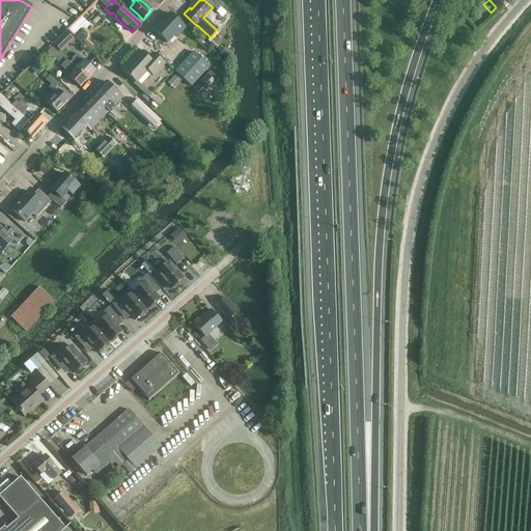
[(186,28),(177,21),(170,14),(162,23),(163,24),(156,31),(155,30),(154,31),(167,44),(174,35),(176,37),(186,28)]
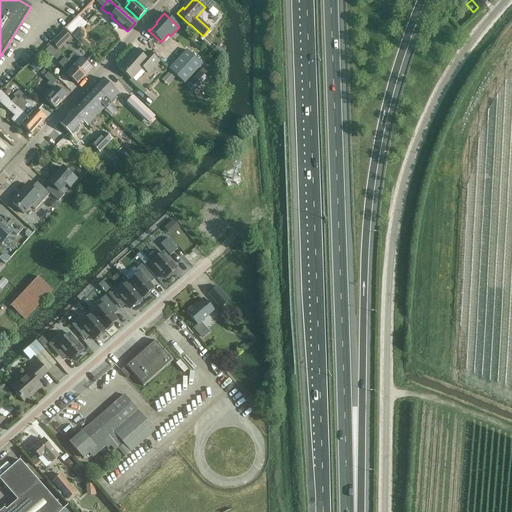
[(58,50),(71,39),(64,31),(51,43),(58,50)]
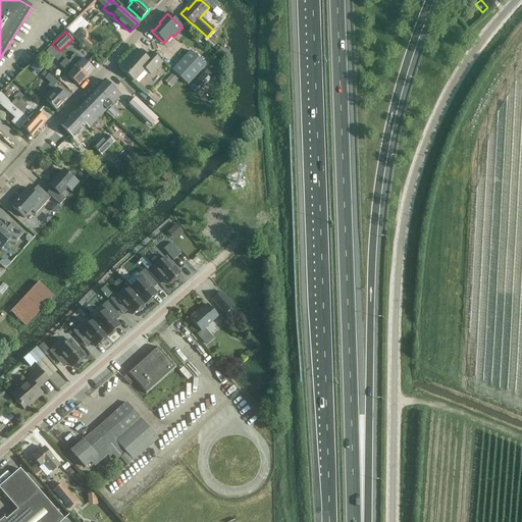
[(51,58),(52,57),(57,62),(62,57),(51,47),(45,53),(51,58)]
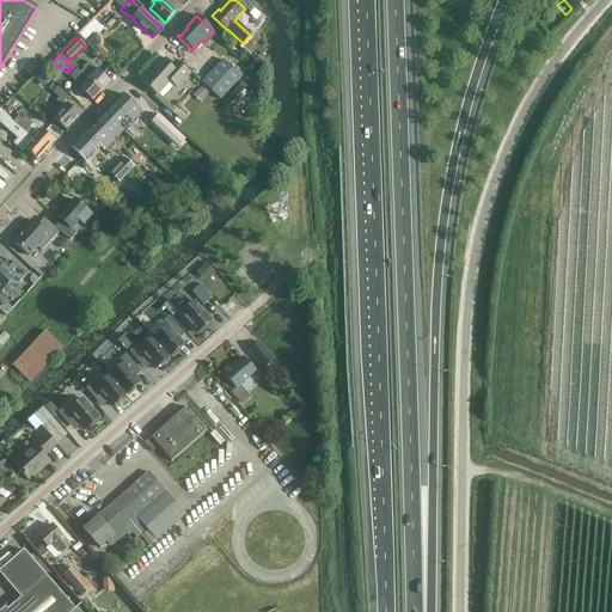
[(157,96),(170,81),(177,87),(189,74),(176,63),(171,69),(160,60),(153,67),(155,68),(142,83),(157,96)]
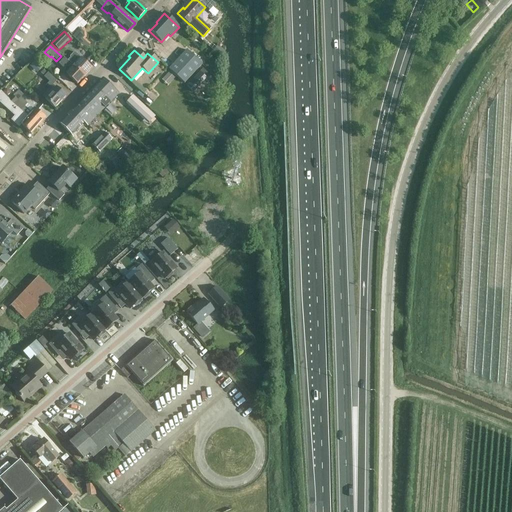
[(187,51),(169,69),(184,84),(202,65),(187,51)]
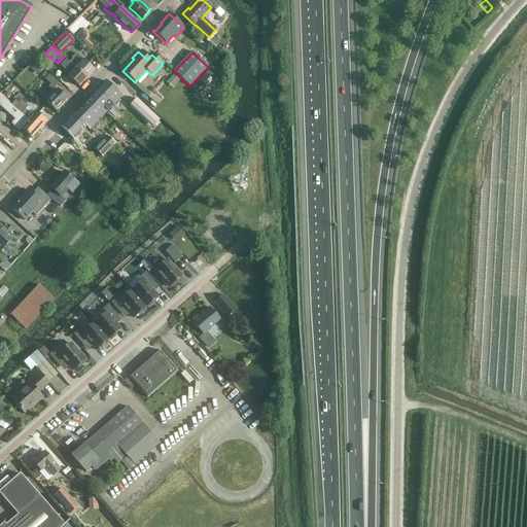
[(70,63),(88,79),(95,71),(83,61),(76,55),(71,60),(72,61),(70,63)]
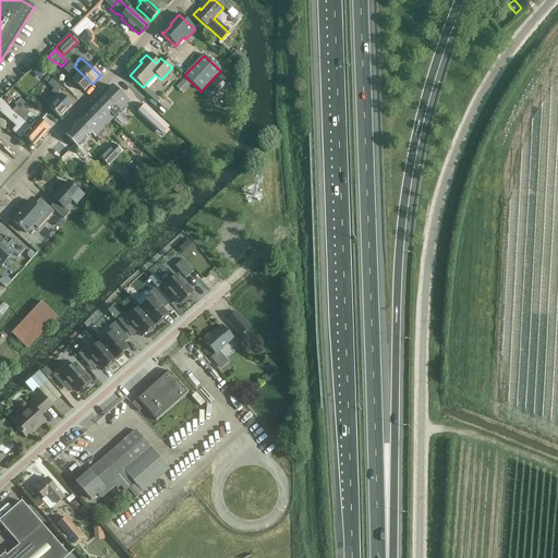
[(72,82),(76,85),(84,93),(93,84),(74,67),(70,63),(63,70),(71,76),(74,73),(77,76),(72,82)]
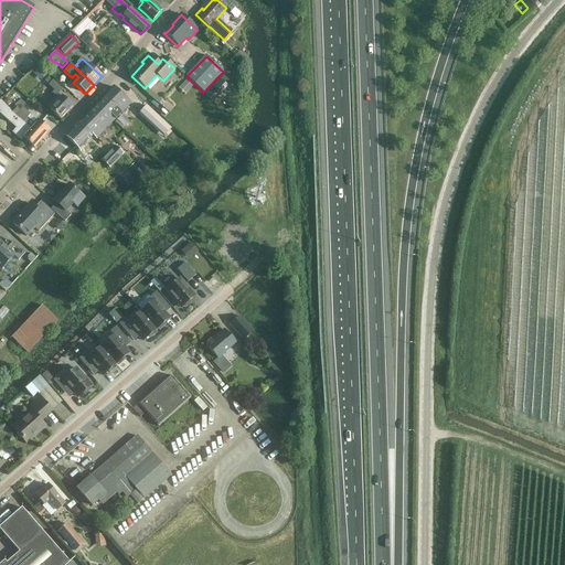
[(224,76),(206,95),(213,102),(227,86),(226,85),(230,81),(224,76)]
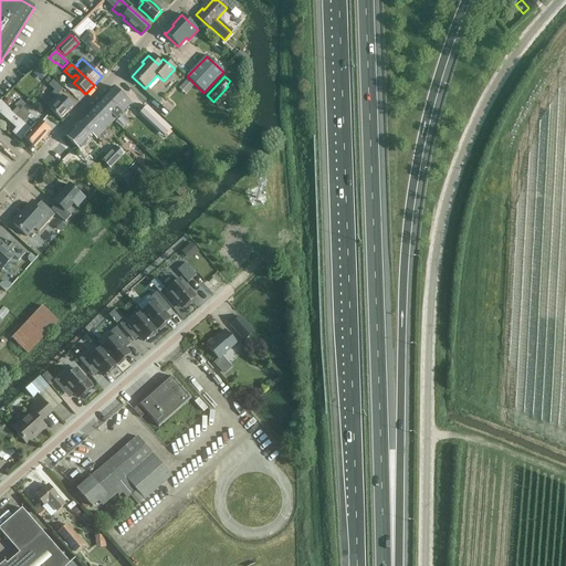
[(46,107),(52,113),(61,121),(72,107),(59,95),(62,90),(53,81),(53,82),(49,77),(44,82),(49,86),(54,92),(51,96),(54,100),(46,107)]
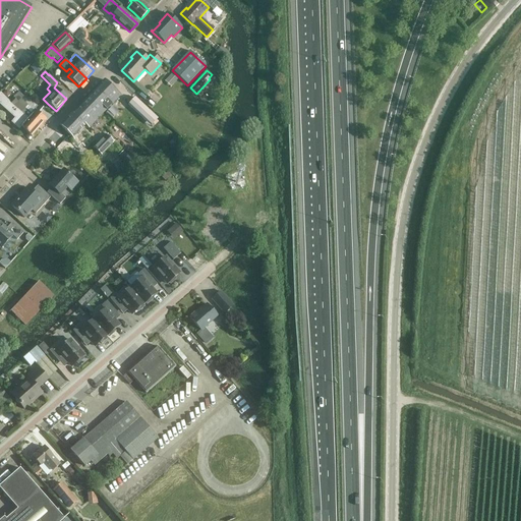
[(60,126),(67,133),(73,138),(85,125),(89,128),(120,96),(104,80),(60,126)]
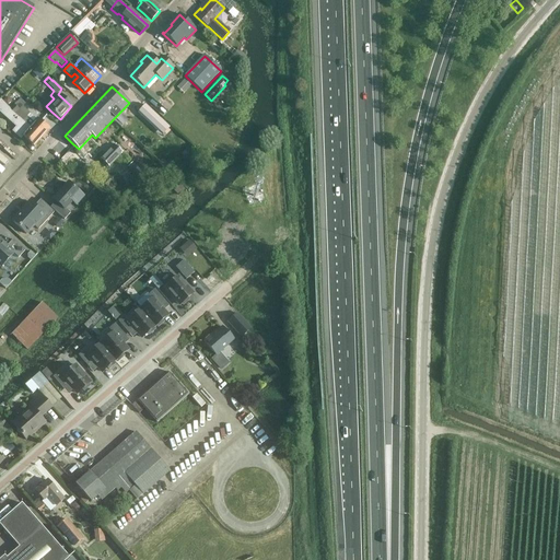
[(8,96),(2,102),(8,106),(12,101),(8,96)]
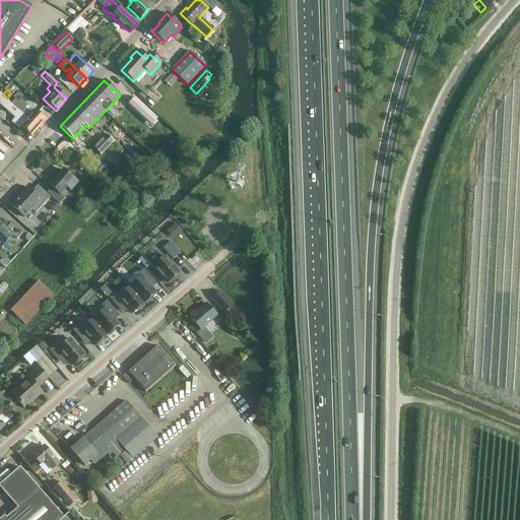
[(9,102),(9,103),(18,110),(27,119),(33,115),(30,114),(33,111),(27,107),(28,106),(26,105),(21,100),(24,98),(19,92),(17,93),(9,102)]
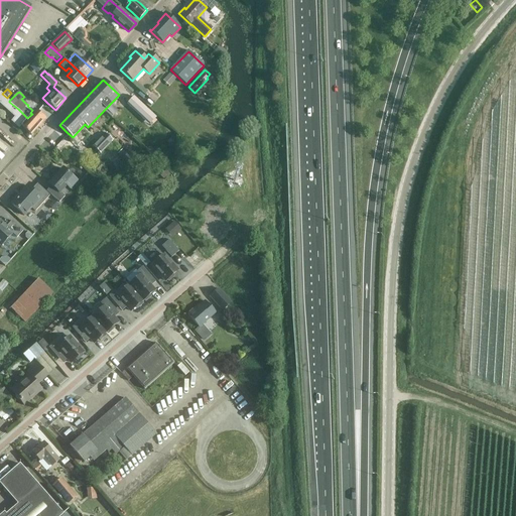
[(0,93),(0,103),(13,115),(15,117),(11,122),(15,125),(19,129),(21,127),(24,129),(31,136),(38,128),(27,118),(18,109),(9,102),(9,101),(0,93)]
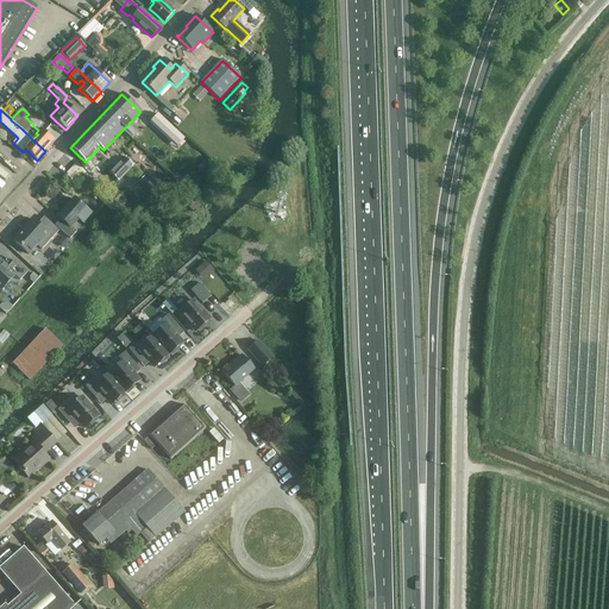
[(170,112),(165,118),(176,129),(182,123),(171,112),(170,112)]
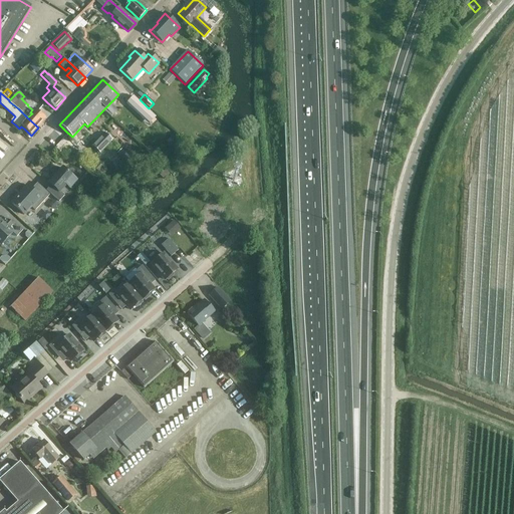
[(27,117),(38,127),(46,118),(35,109),(32,113),(27,117)]
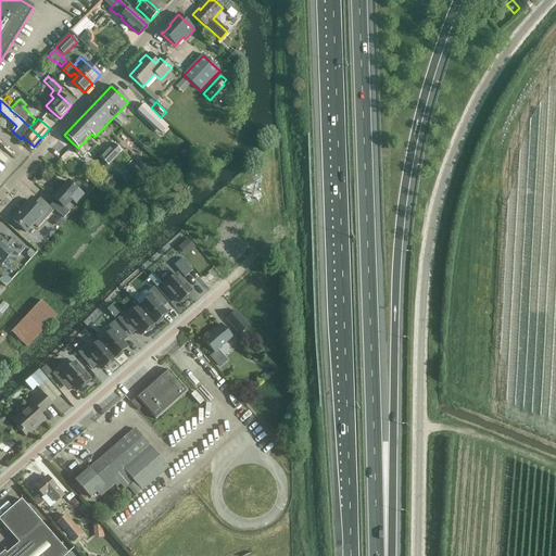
[(100,158),(108,165),(121,151),(112,143),(100,158)]
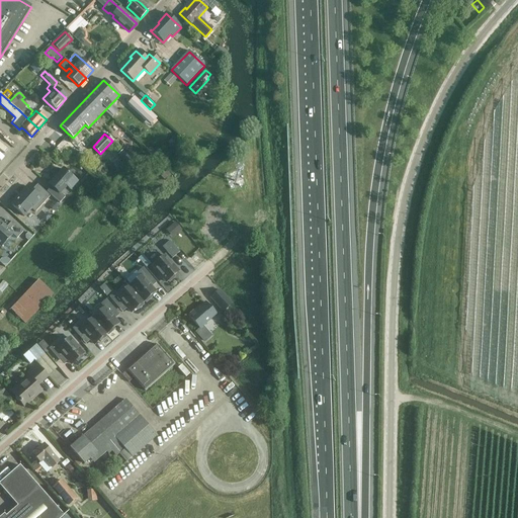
[(122,151),(118,156),(130,167),(135,162),(122,151)]
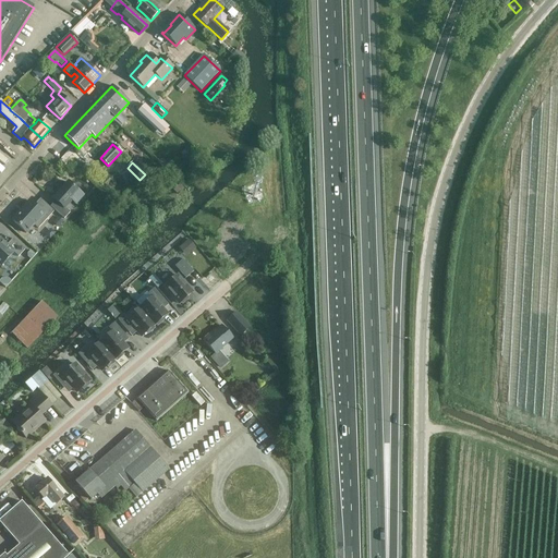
[(177,182),(170,187),(178,196),(184,190),(177,182)]
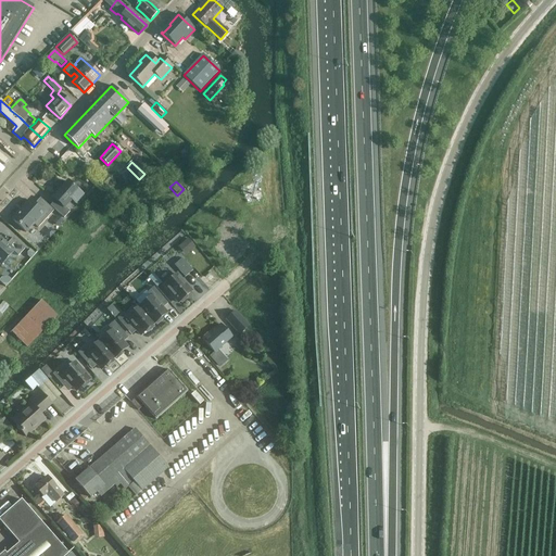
[(53,199),(61,205),(64,207),(72,200),(75,203),(83,196),(67,182),(53,199)]
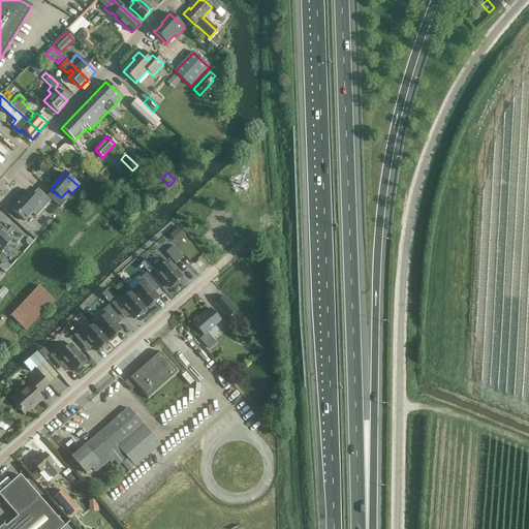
[(28,191),(11,210),(25,222),(32,214),(36,217),(51,200),(38,189),(32,195),(28,191)]
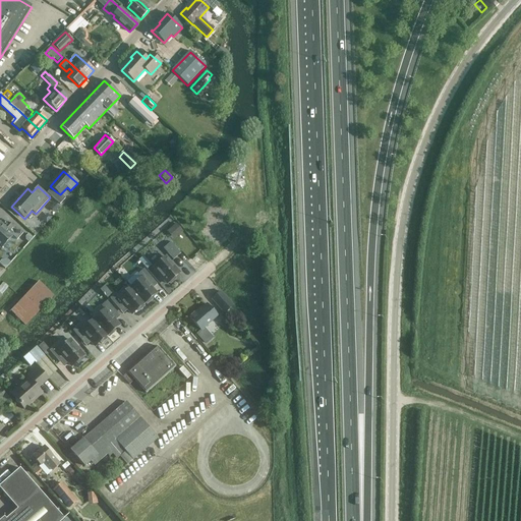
[(54,203),(49,209),(54,213),(59,208),(54,203)]
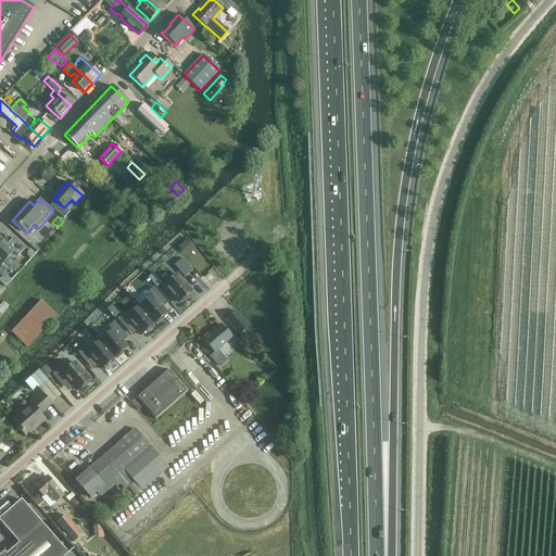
[(0,238),(0,264),(1,266),(13,252),(19,256),(25,250),(13,238),(7,244),(0,238)]
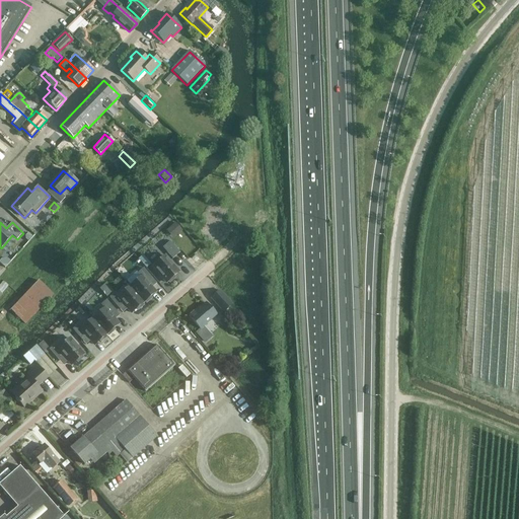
[(175,223),(166,231),(173,239),(182,231),(175,223)]
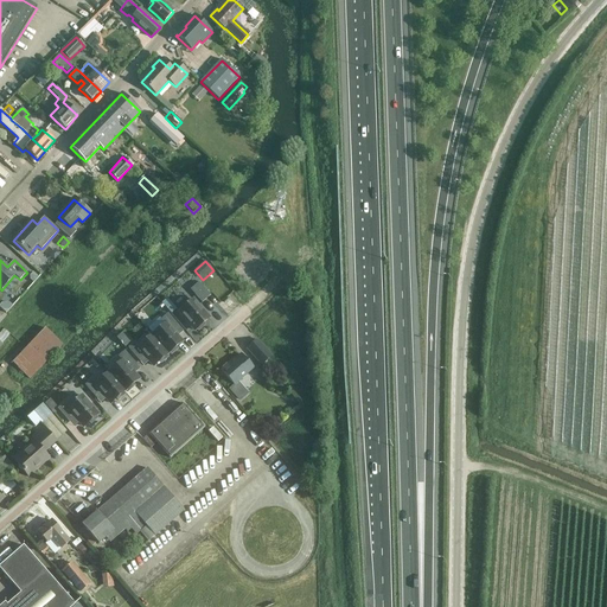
[(191,291),(202,304),(210,296),(199,283),(191,291)]
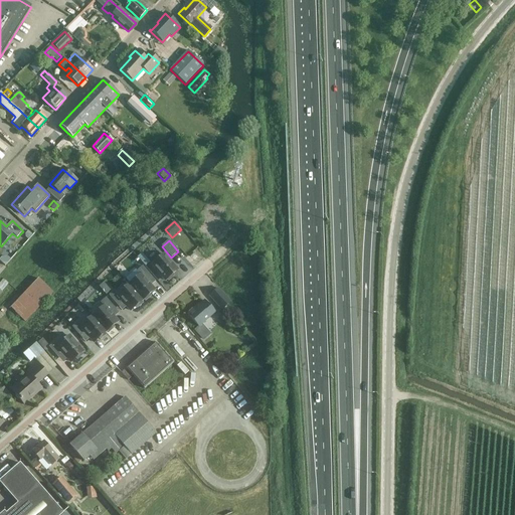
[(5,254),(0,259),(0,260),(5,265),(10,260),(5,254)]
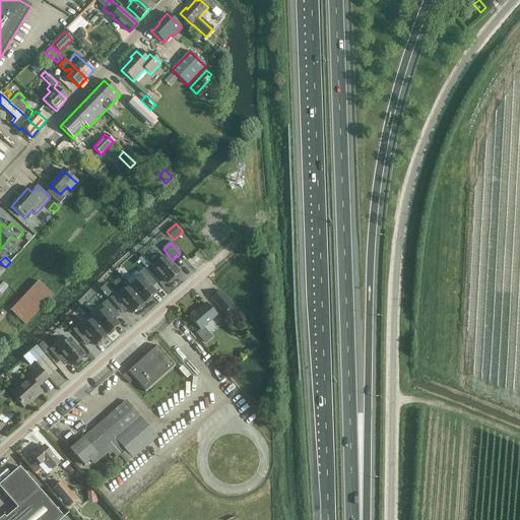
[(153,268),(167,283),(169,282),(170,284),(176,279),(175,277),(179,273),(166,257),(153,268)]
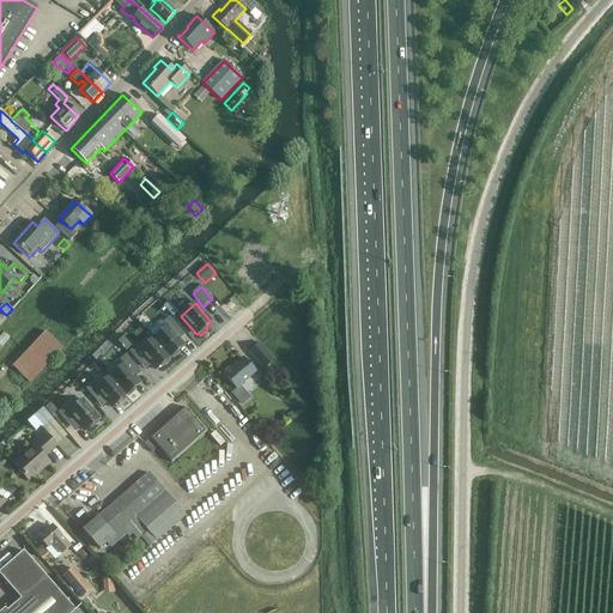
[(153,339),(170,358),(171,357),(173,358),(180,353),(177,351),(183,346),(175,335),(181,331),(169,316),(163,323),(167,327),(153,339)]
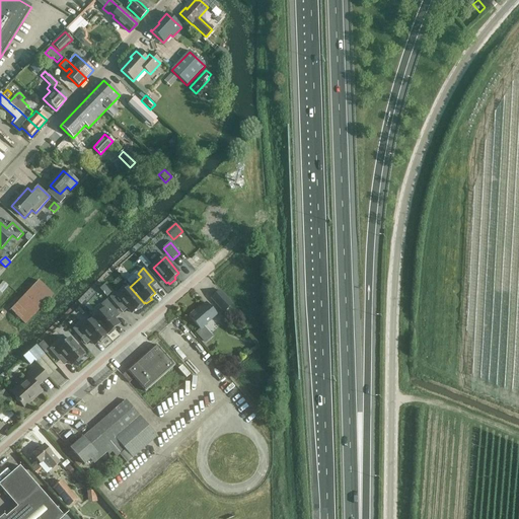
[(39,281),(10,311),(25,325),(54,296),(39,281)]
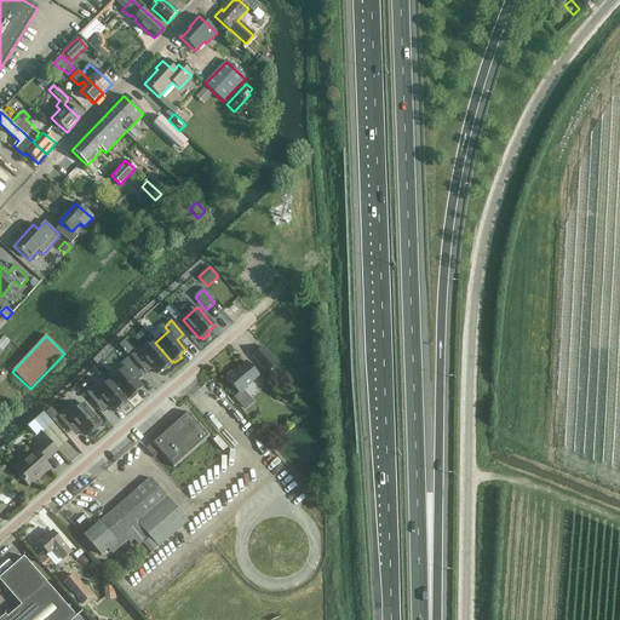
[(172,362),(155,343),(142,355),(137,350),(131,356),(142,368),(148,363),(158,374),(164,369),(165,372),(172,366),(170,363),(172,362)]
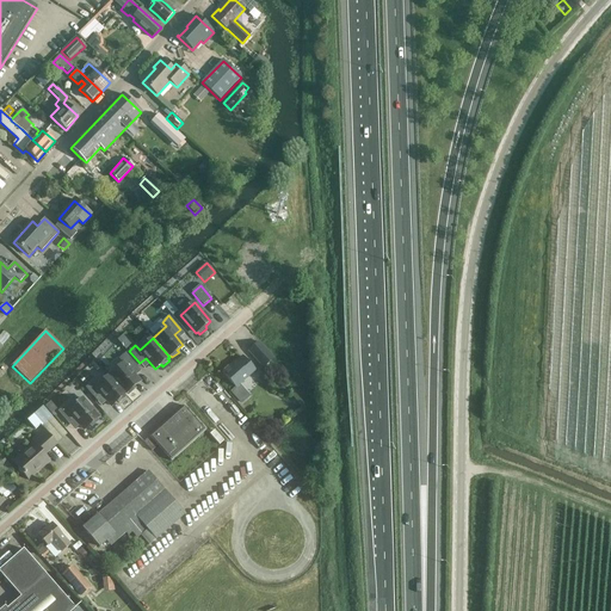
[(259,343),(248,352),(263,368),(273,358),(259,343)]
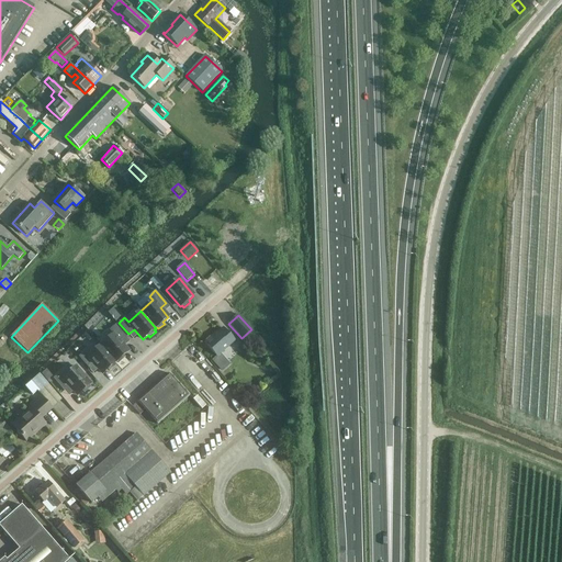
[(100,345),(115,362),(116,361),(119,363),(124,358),(123,356),(128,351),(120,341),(125,337),(115,325),(109,330),(113,335),(100,345)]
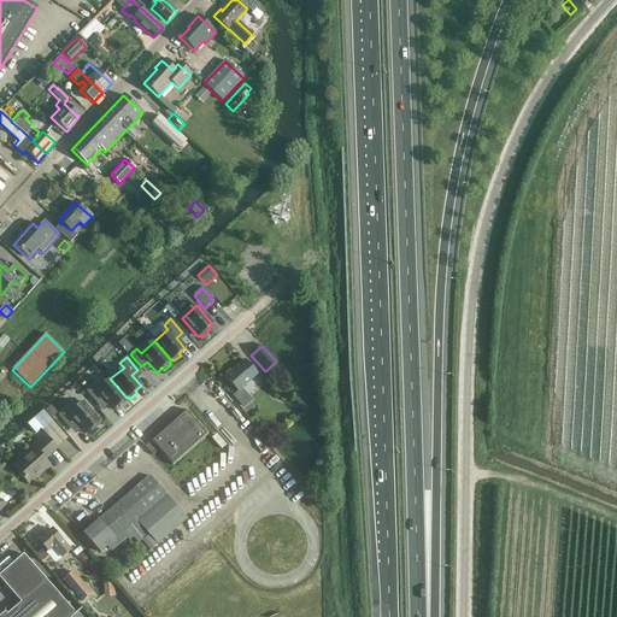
[(224,376),(233,387),(238,392),(257,375),(245,360),(239,365),(238,365),(224,376)]
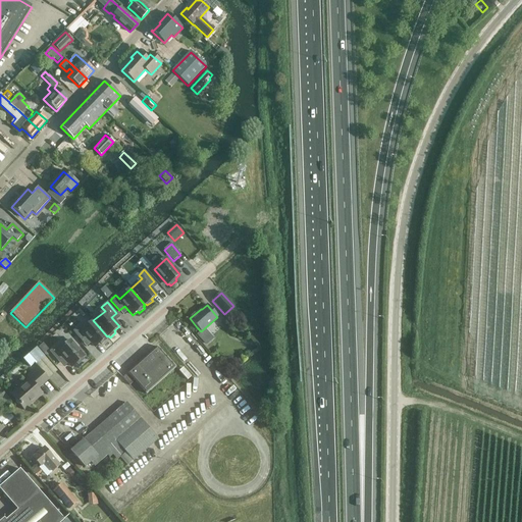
[(107,336),(93,320),(82,330),(79,326),(72,331),(82,343),(87,337),(95,347),(100,343),(101,345),(107,340),(105,337),(107,336)]
